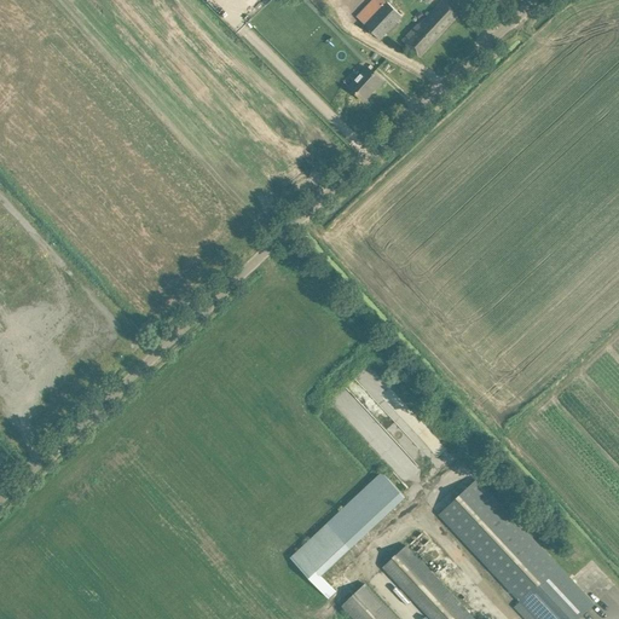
[(364,35),(370,29),(381,39),(403,15),(387,0),(376,0),(359,18),(353,24),(364,35)]
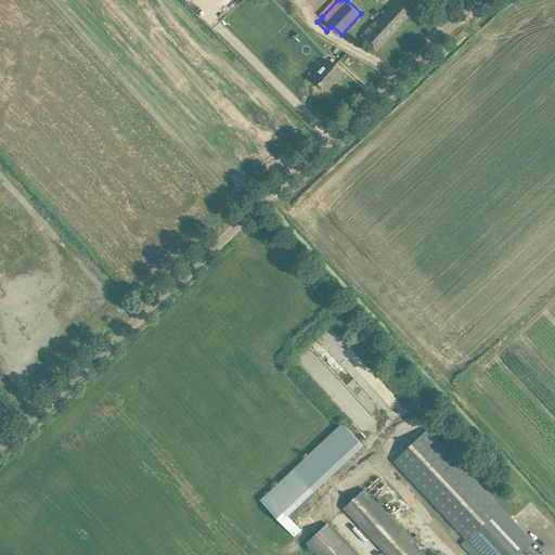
[(413,12),(405,4),(400,0),(396,0),(360,36),(377,51),(413,12)]
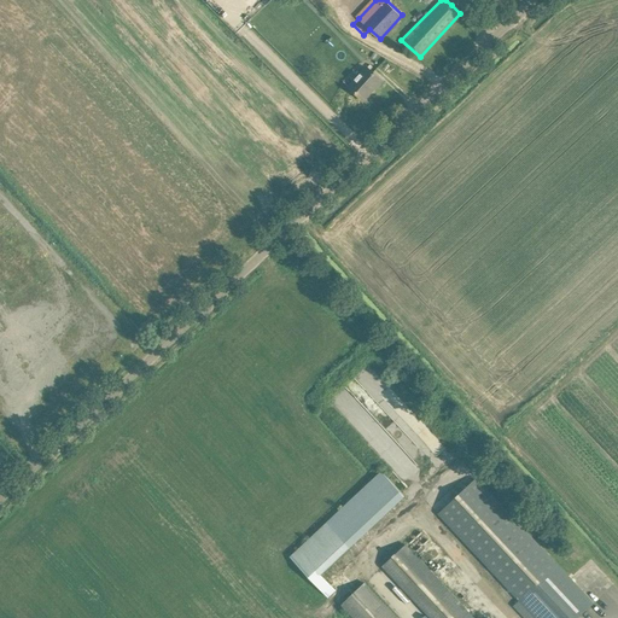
[(382,81),(372,73),(367,68),(357,80),(350,87),(363,100),(382,81)]
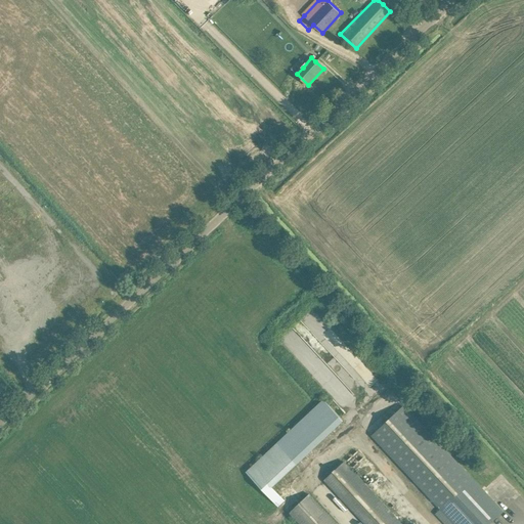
[(34,242),(41,250),(55,236),(48,228),(34,242)]
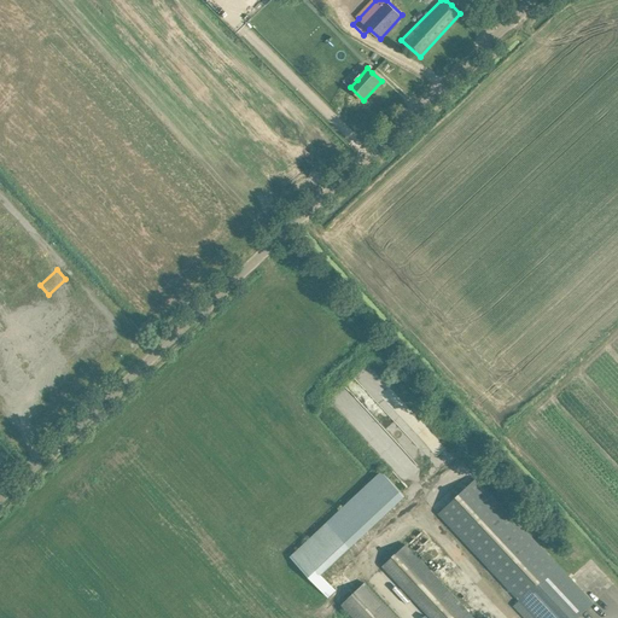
[(79,328),(105,350),(111,343),(85,321),(79,328)]
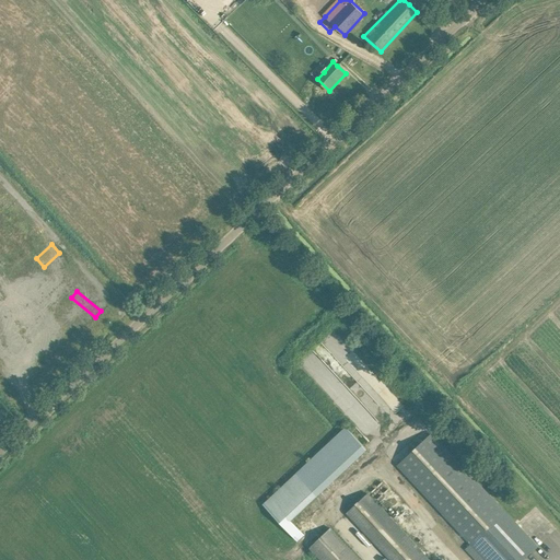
[(45,357),(50,351),(44,343),(37,350),(45,357)]
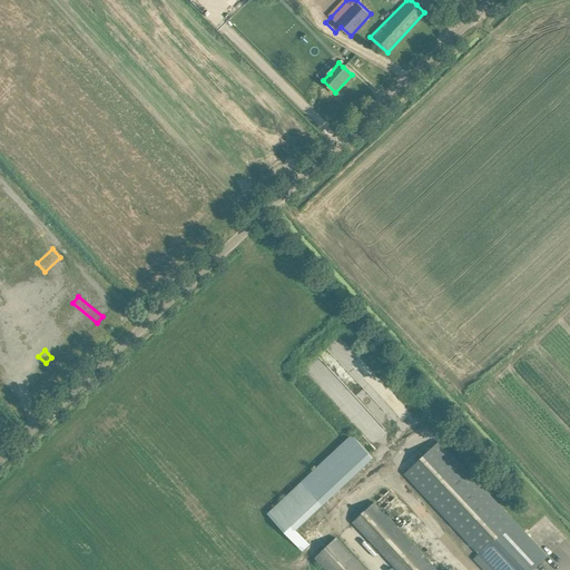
[(351,434),(264,513),(300,553),(308,546),(292,528),(371,457),(351,434)]
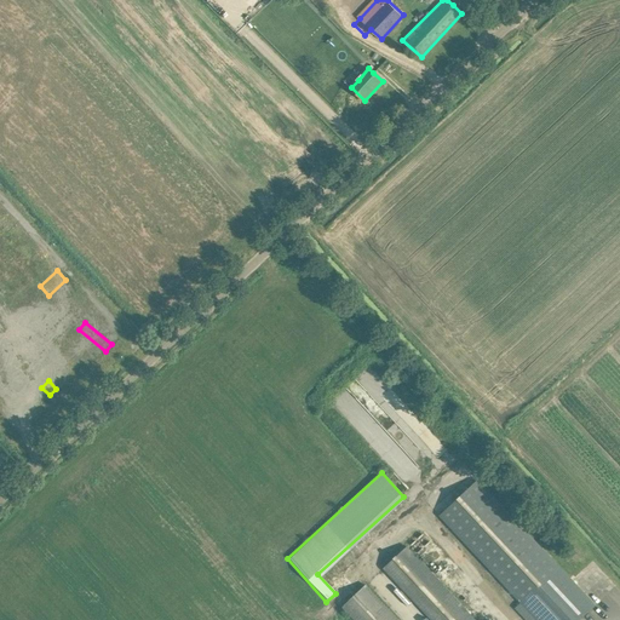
[(579,619),(586,613),(595,606),(478,480),(441,515),(522,602),(515,608),(526,619),(579,619)]
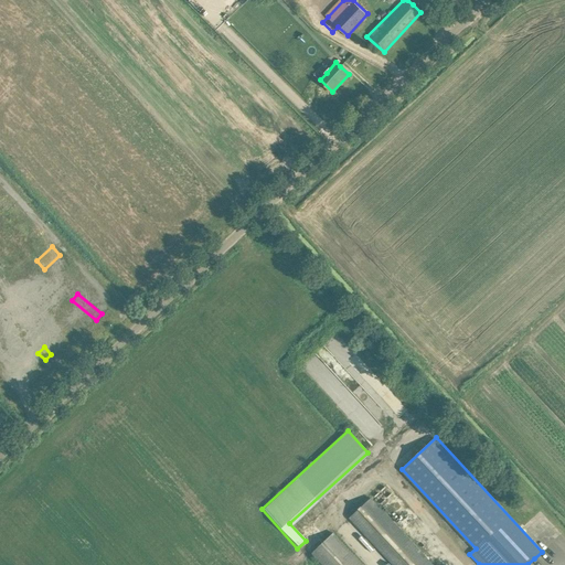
[(349,519),(392,564),(434,564),(371,498),(349,519)]
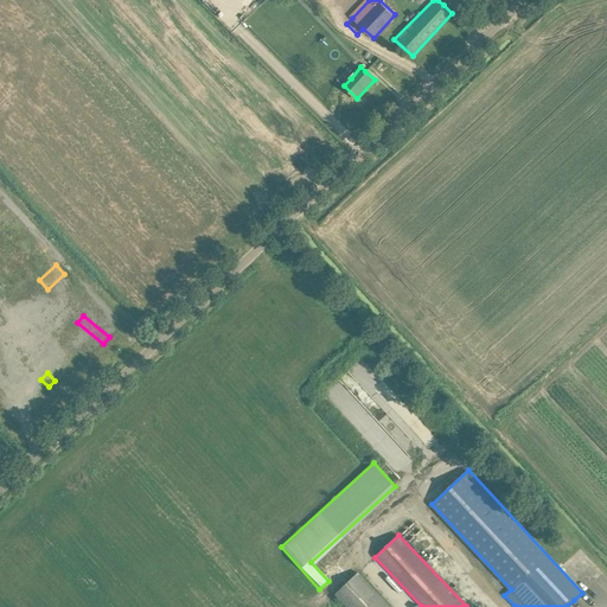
[(336,594),(346,606),(390,606),(359,573),(336,594)]
